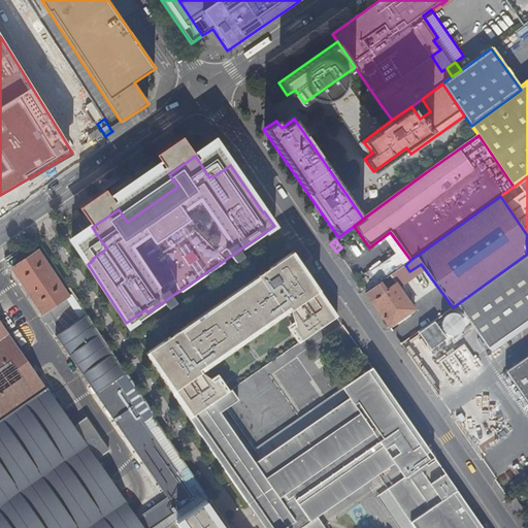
[(146,353),(190,419),(220,397),(227,392),(218,378),(215,381),(200,370),(199,369),(290,307),(292,310),(296,325),(293,328),(302,341),(339,316),(294,251),(259,275),(261,276),(184,329),(183,327),(146,353)]
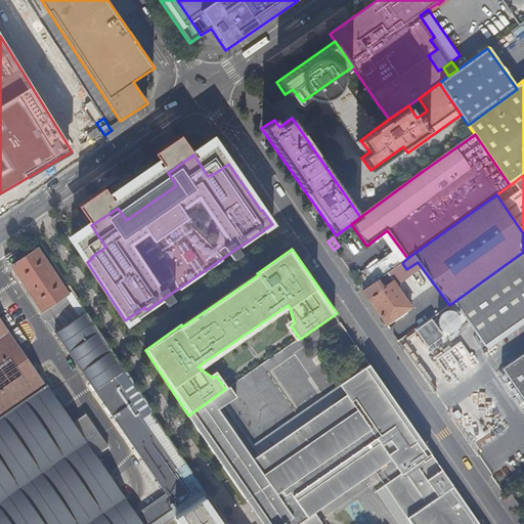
[(39,250),(12,267),(42,312),(68,295),(39,250)]
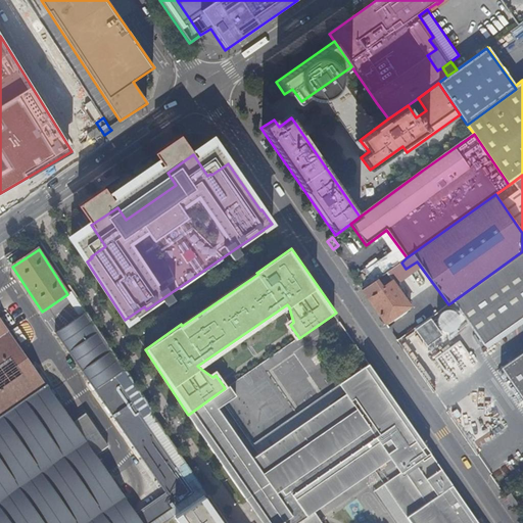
[(522,251),(452,302),(481,345),(522,315),(522,251)]
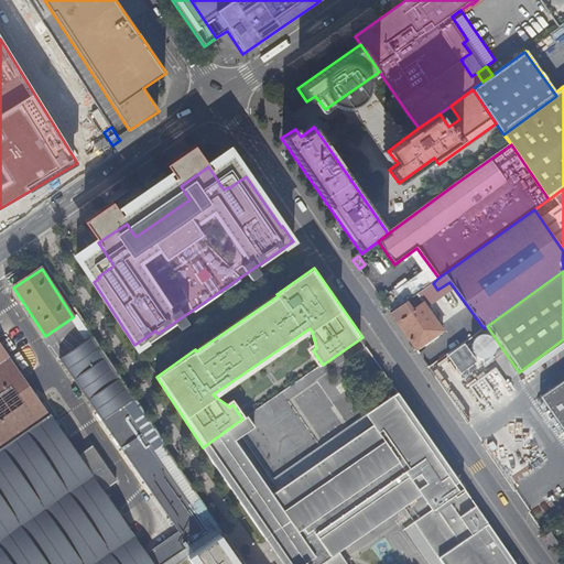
[(437,290),(433,283),(418,294),(423,301),(437,290)]
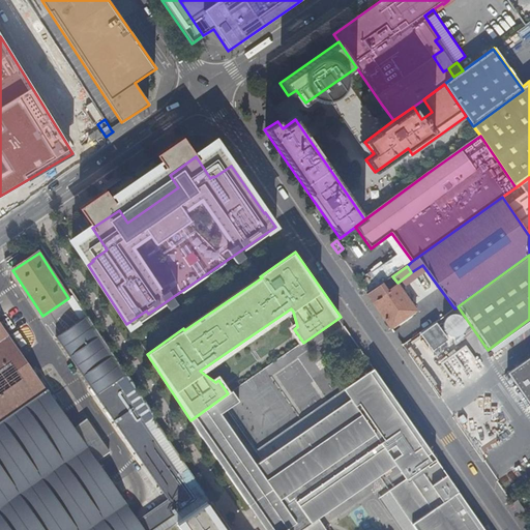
[(366,295),(390,329),(416,312),(398,283),(392,276),(366,295)]
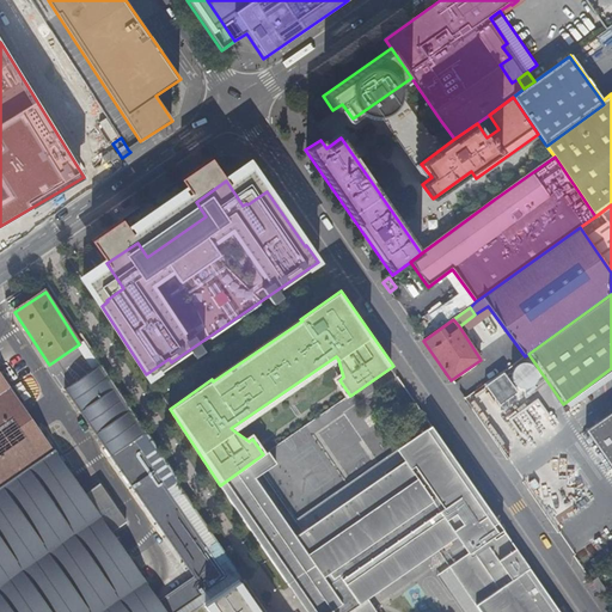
[(0,611),(193,611),(242,579),(201,518),(200,519),(177,484),(178,483),(102,366),(65,390),(191,583),(158,606),(97,514),(55,450),(53,452),(40,434),(37,429),(25,411),(22,407),(0,374),(0,611)]
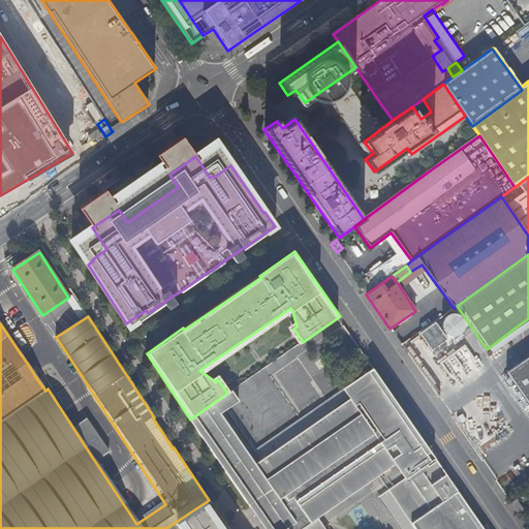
[(528,406),(504,423),(494,430),(522,469),(528,464),(528,351),(505,369),(528,402),(528,406)]
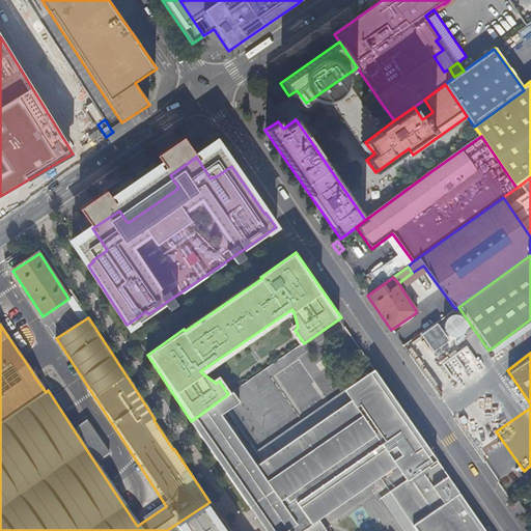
[(382,378),(374,371),(371,372),(343,391),(352,397),(382,378)]
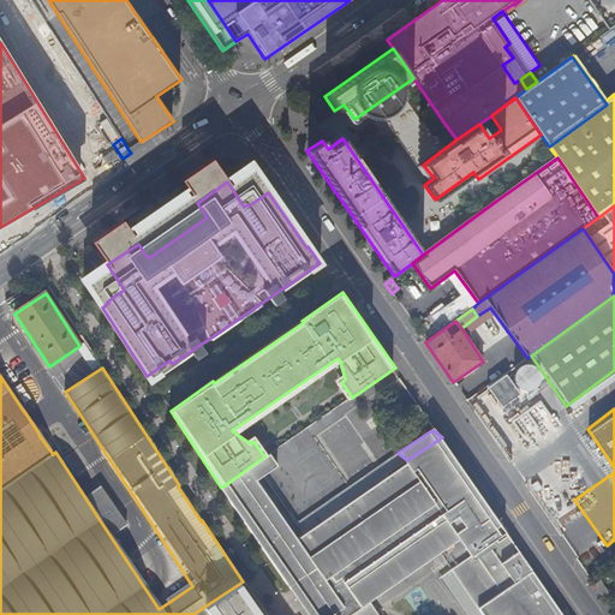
[(256,463),(221,488),(292,590),(309,578),(334,614),(380,614),(370,601),(460,538),(482,524),(465,501),(479,491),(442,437),(407,460),(387,475),(389,477),(395,487),(352,515),(346,507),(306,535),(299,524),(264,475),(256,463)]
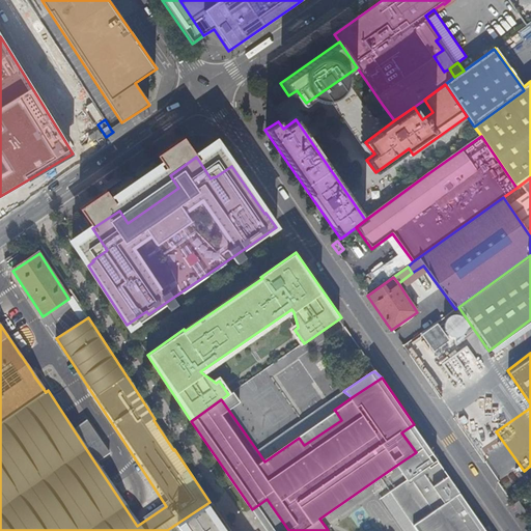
[(343,391),(258,452),(264,462),(299,438),(336,412),(334,410),(352,397),(343,391)]
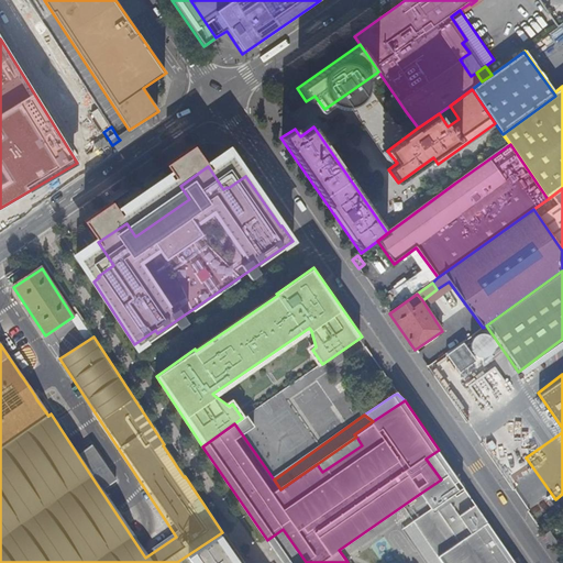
[(253,427),(245,416),(234,423),(242,434),(253,427)]
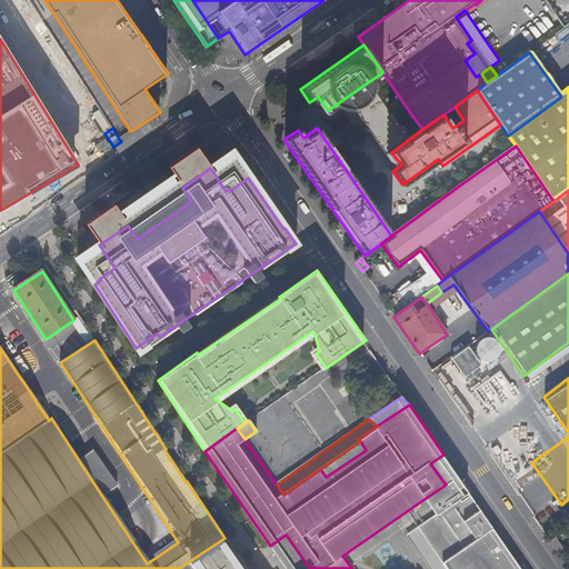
[(360,441),(320,469),(326,477),(366,450),(360,441)]
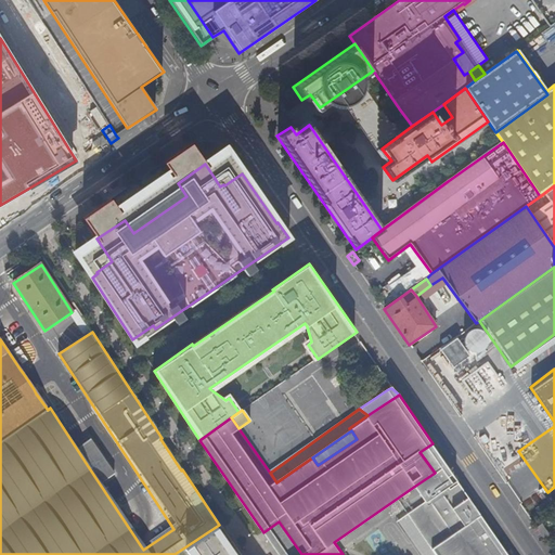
[(435,473),(415,486),(426,502),(449,486),(451,489),(460,483),(433,443),(420,452),(435,473)]
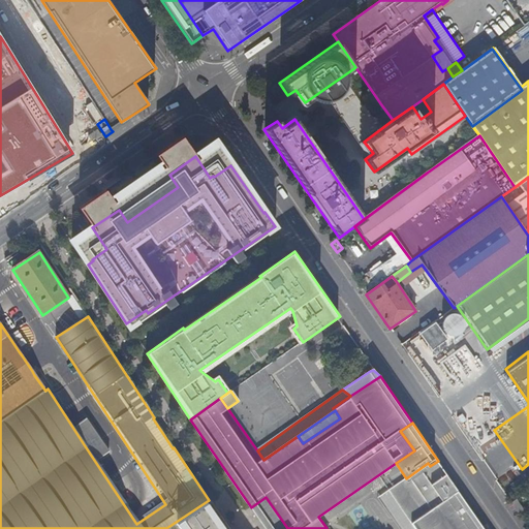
[(389,490),(415,528),(486,528),(438,461),(430,466),(428,463),(406,478),(389,490)]
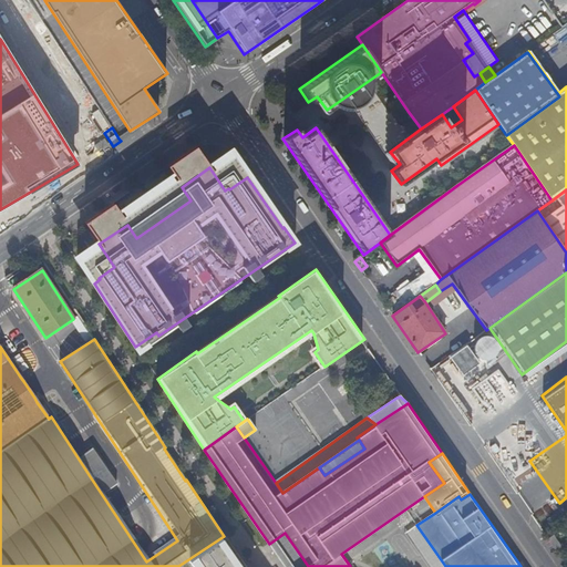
[(405,532),(429,566),(445,566),(416,525),(405,532)]
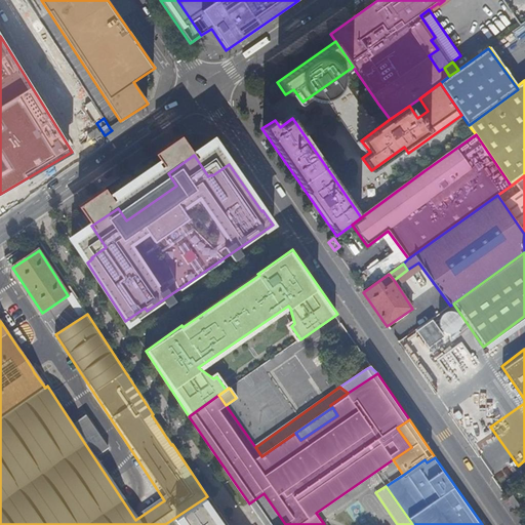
[(264,493),(249,503),(264,524),(282,524),(285,524),(264,493)]
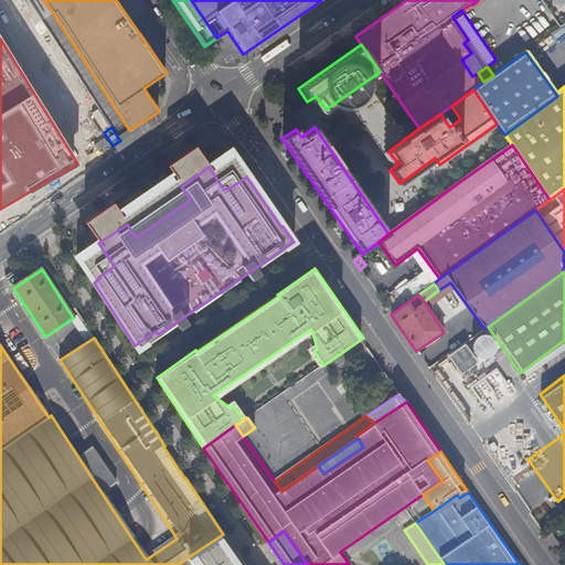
[(244,564),(223,534),(178,564),(244,564)]
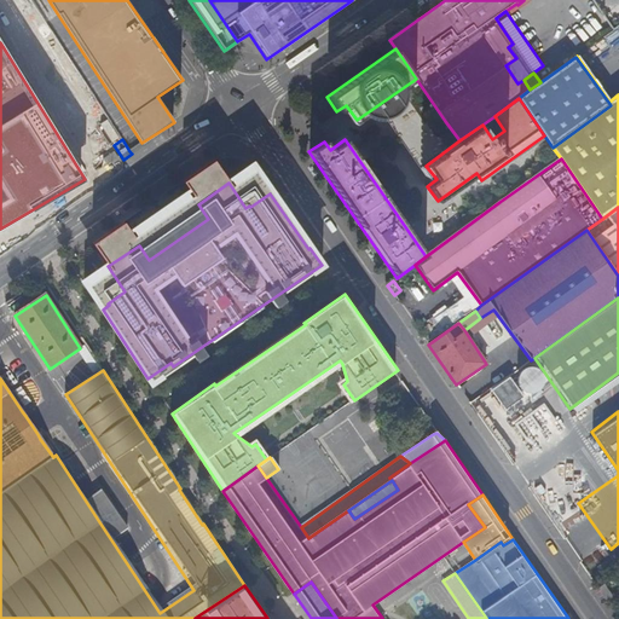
[(597,590),(606,603),(612,599),(603,586),(597,590)]
